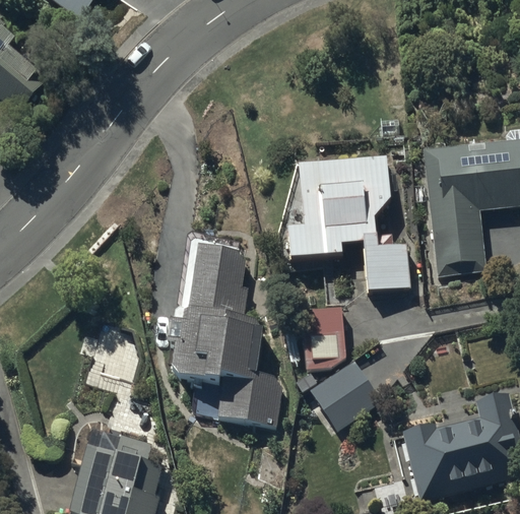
[(55,0),(85,19),(98,0),(55,0)]
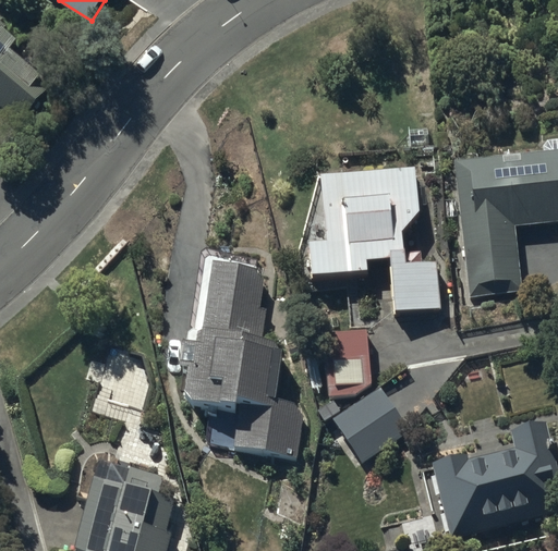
[(52,86),(9,52),(16,41),(0,28),(0,25),(5,19),(0,14),(0,100),(26,120),(52,86)]
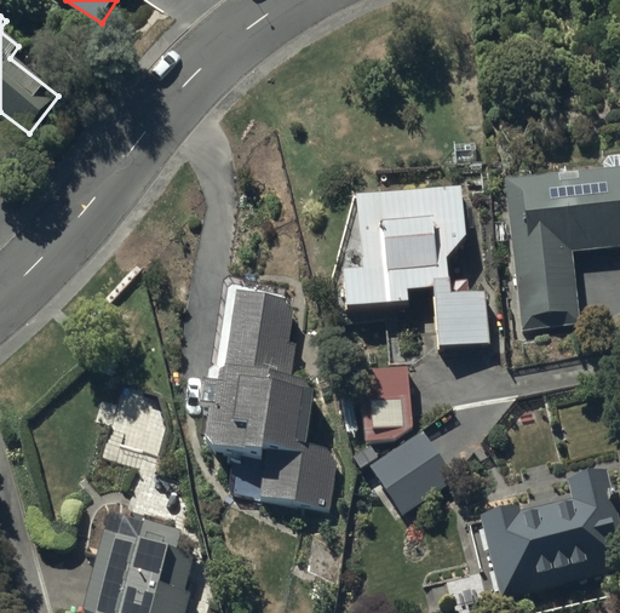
[(619,165),(504,177),(520,328),(580,322),(573,248),(619,242),(619,165)]
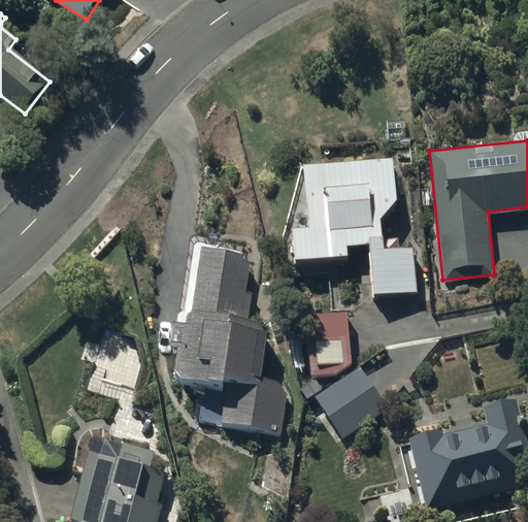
[(392,157),(301,164),(289,206),(307,222),(307,230),(292,232),(294,263),(348,259),(347,249),(368,248),(371,295),(416,291),(413,249),(399,250),(392,157)]
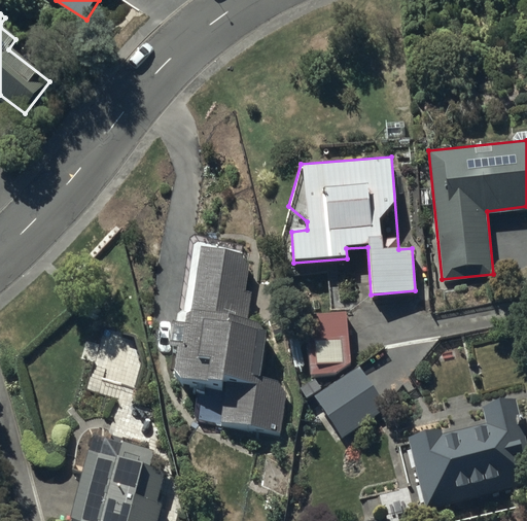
[(192,411),(197,417),(281,429),(287,380),(258,376),(267,322),(248,320),(252,291),(244,290),(249,255),(230,252),(231,243),(188,237),(176,324),(172,324),(169,348),(175,349),(172,371),(181,383),(196,385),(192,411)]
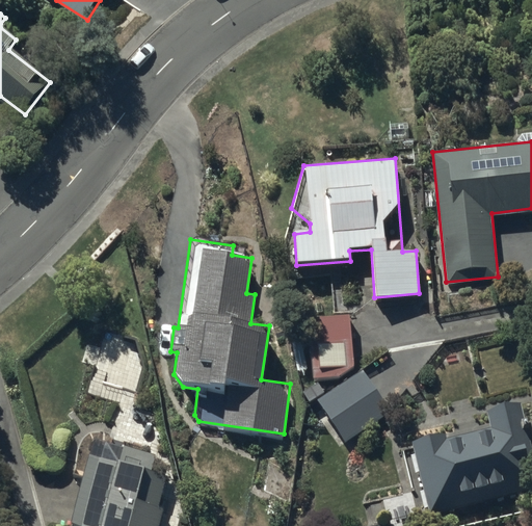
[(348,316),(309,319),(313,377),(353,374),(348,316)]
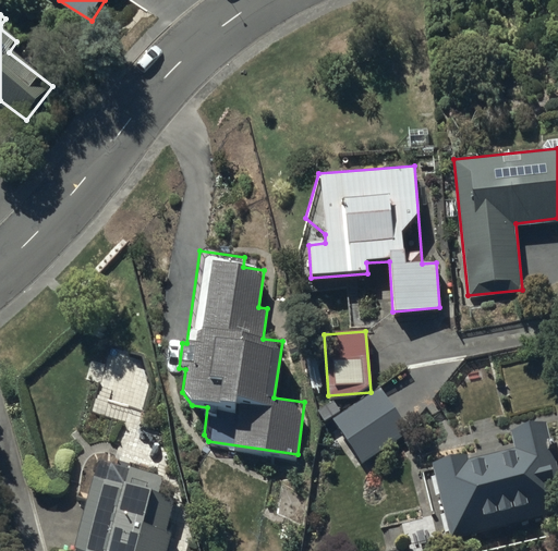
[(383,387),(332,417),(361,461),(410,428),(383,387)]
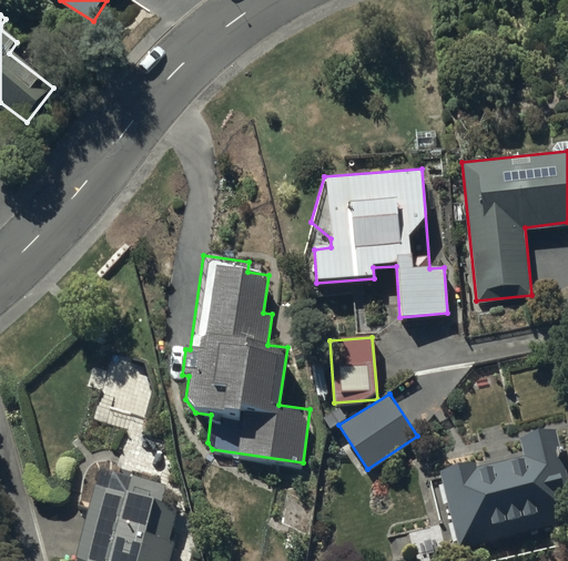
[(518,436),(523,454),(477,463),(477,461),(437,470),(445,502),(448,502),(458,546),(567,520),(567,482),(555,427),(518,436)]
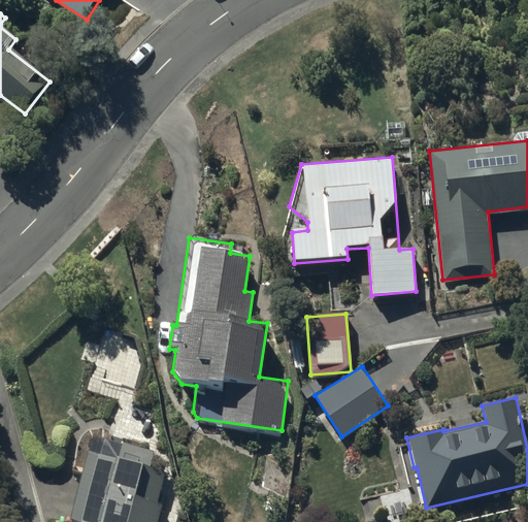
[(120,462),(91,453),(71,519),(81,521),(159,521),(164,504),(157,502),(166,471),(152,467),(157,451),(125,443),(120,462)]
